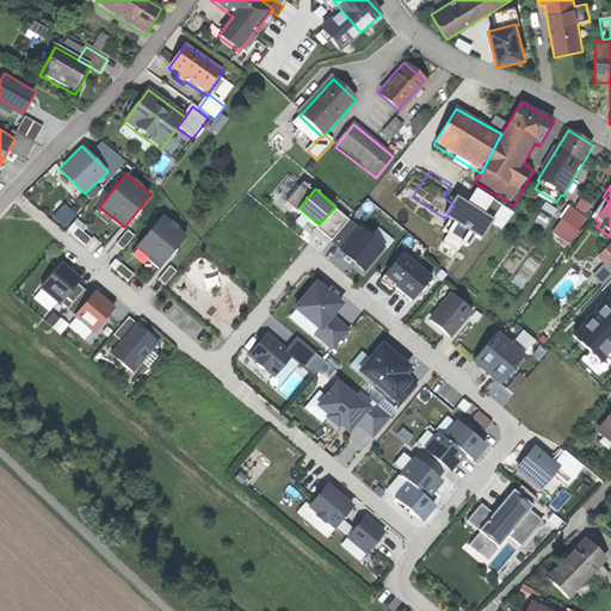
[(592,208),(581,202),(576,210),(587,216),(592,208)]
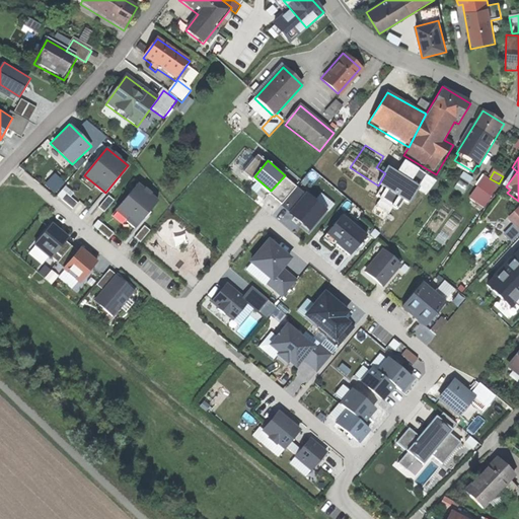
[(484,209),(499,188),(484,177),(469,200),(484,209)]
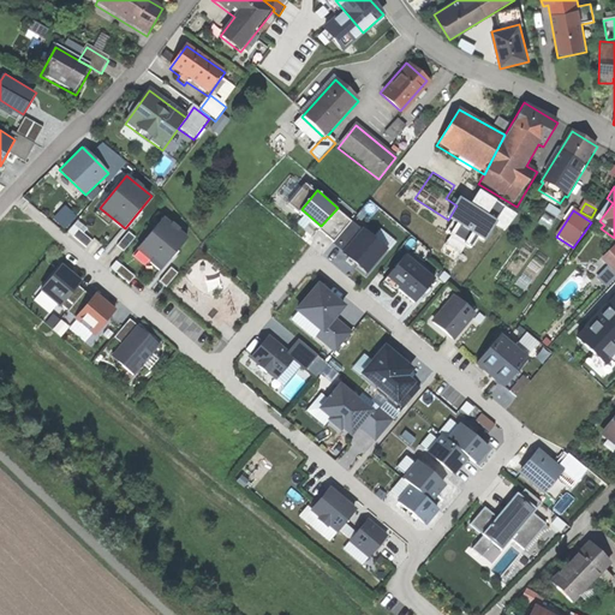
[(163,215),(136,249),(162,270),(190,237),(163,215)]
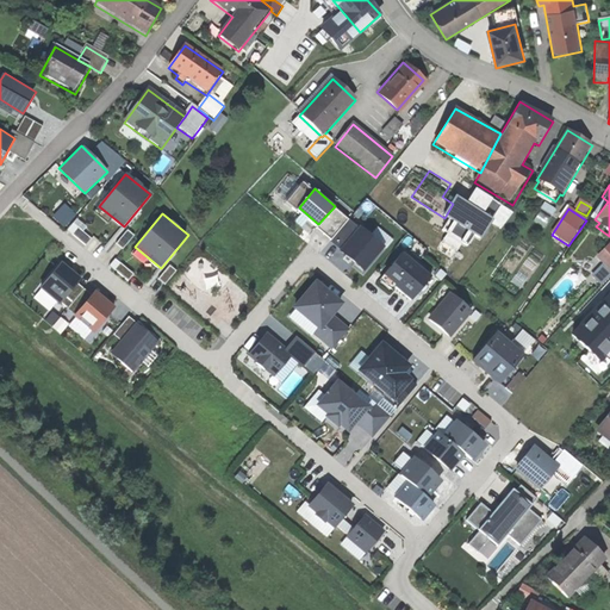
[(354,218),(332,242),(363,268),(385,244),(354,218)]
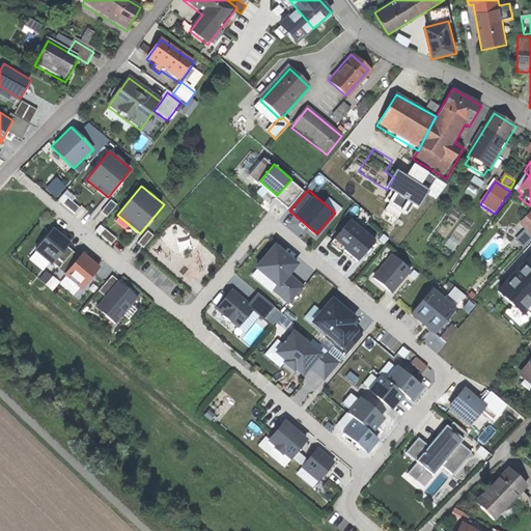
[(530,236),(530,213),(519,225),(530,236)]
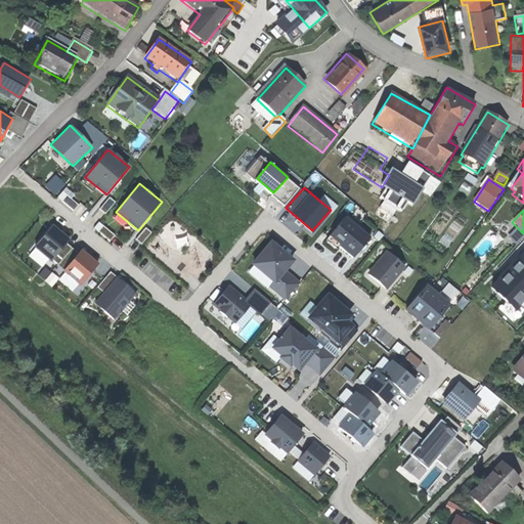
[(346,215),(330,234),(354,255),(370,236),(346,215)]
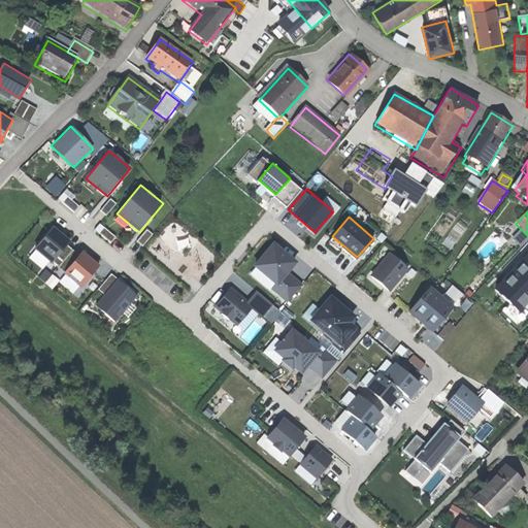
[(55,224),(35,248),(53,261),(72,237),(55,224)]
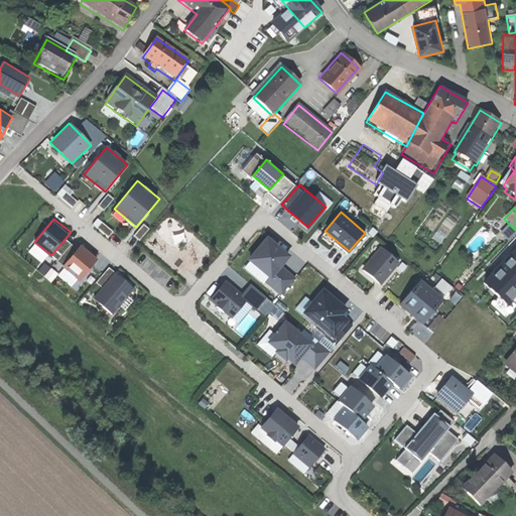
[(266,236),(248,258),(273,278),(291,256),(266,236)]
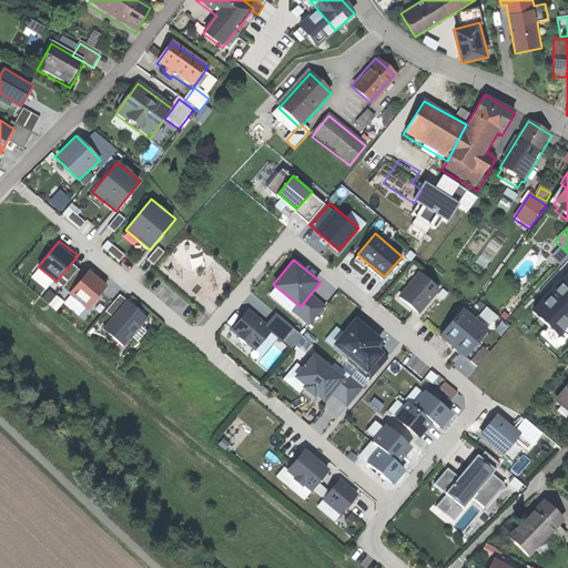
[(89,267),(70,292),(91,307),(110,284),(89,267)]
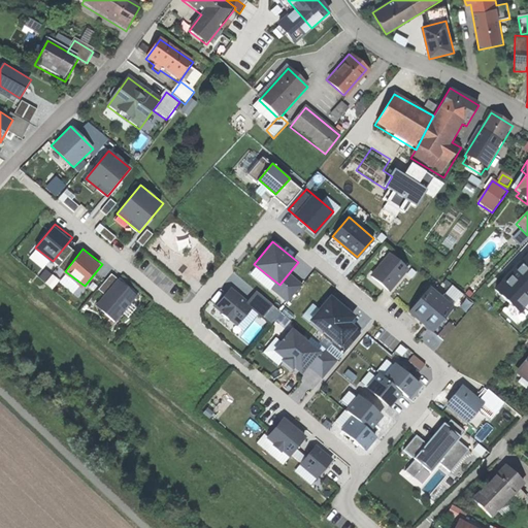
[(390,249),(370,271),(391,290),(410,266),(390,249)]
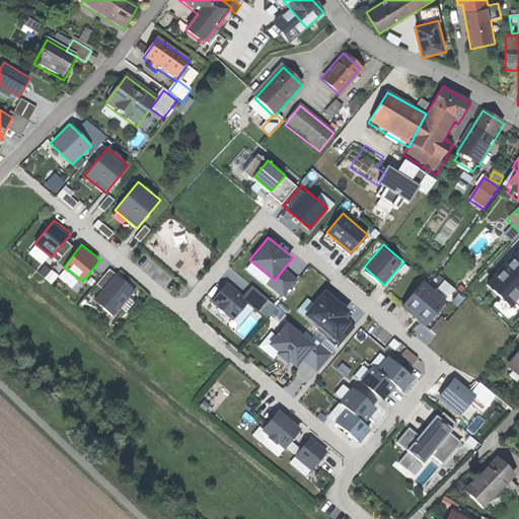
[(518,296),(518,248),(516,246),(483,284),(510,307),(518,296)]
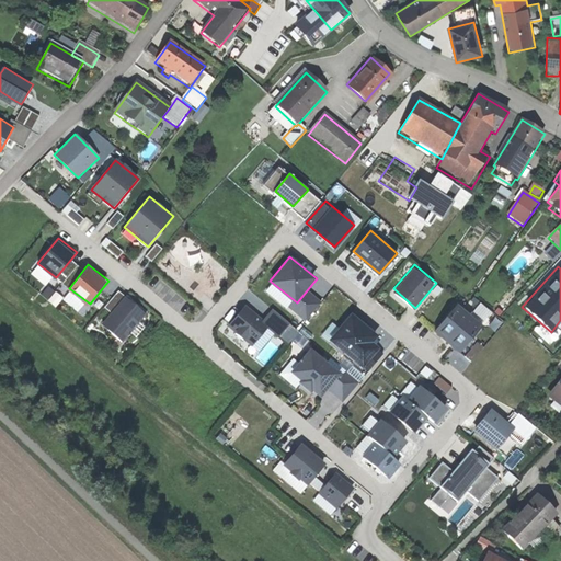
[(140,309),(115,288),(90,318),(115,339),(140,309)]
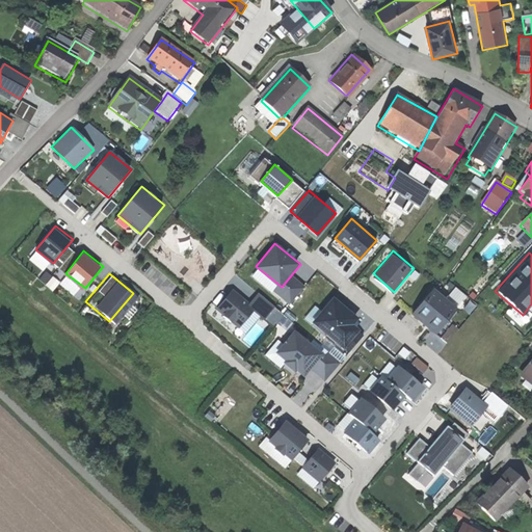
[(304,287),(291,275),(276,294),(290,304),(304,287)]
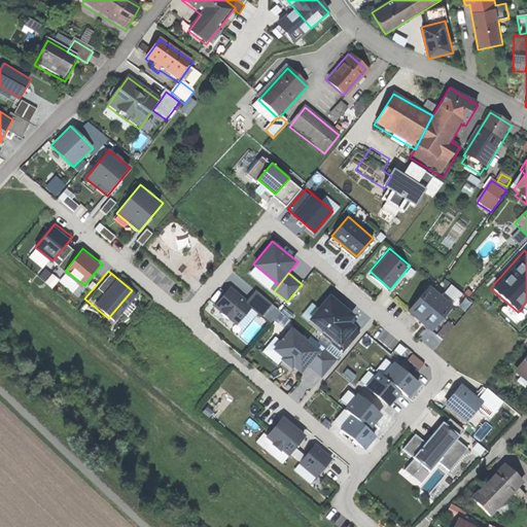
[(325,285),(306,309),(328,329),(349,306),(325,285)]
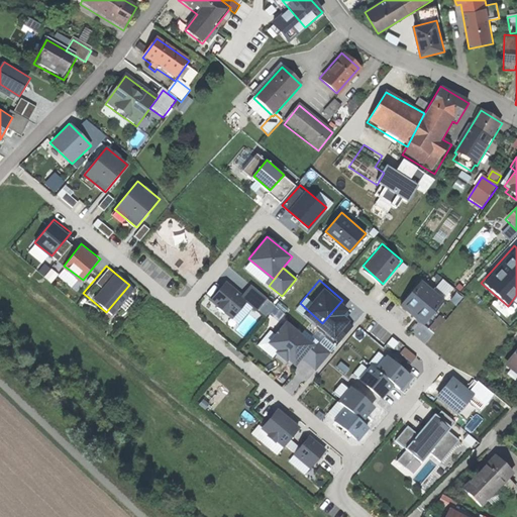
[(420,281),(401,305),(424,324),(443,300),(420,281)]
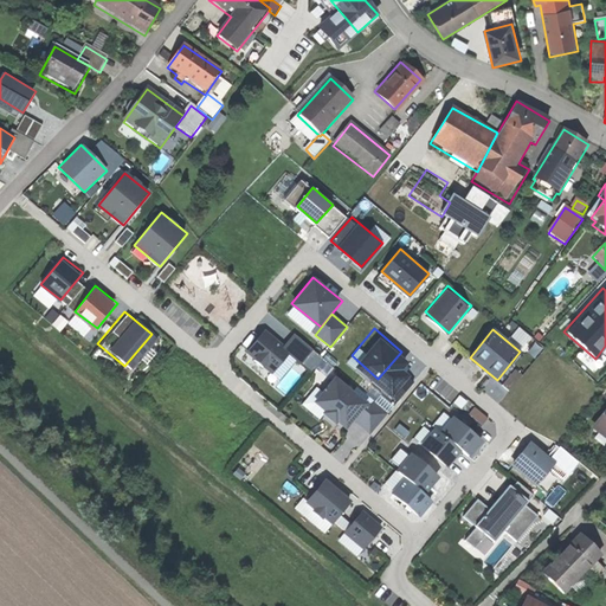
[(265,330),(247,349),(274,373),(291,354),(265,330)]
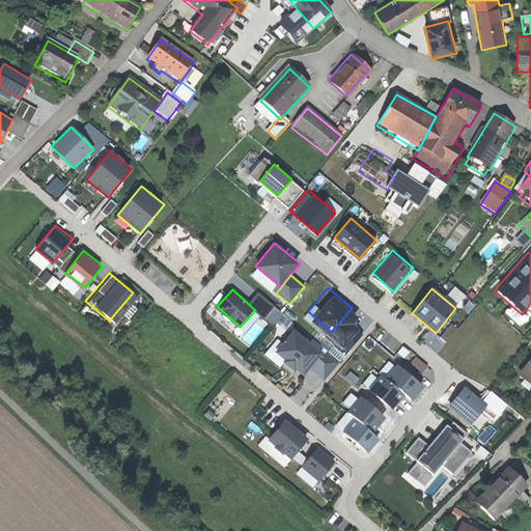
[(446,338),(455,326),(450,322),(441,334),(446,338)]
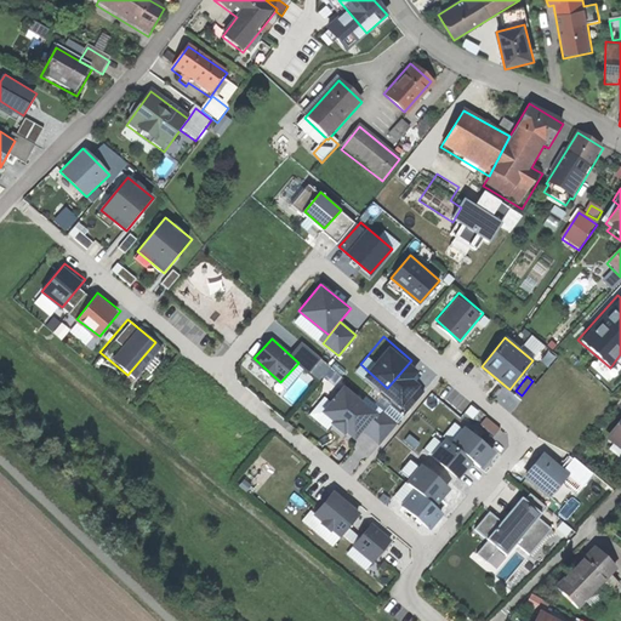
[(377,414),(345,385),(319,414),(352,442),(377,414)]
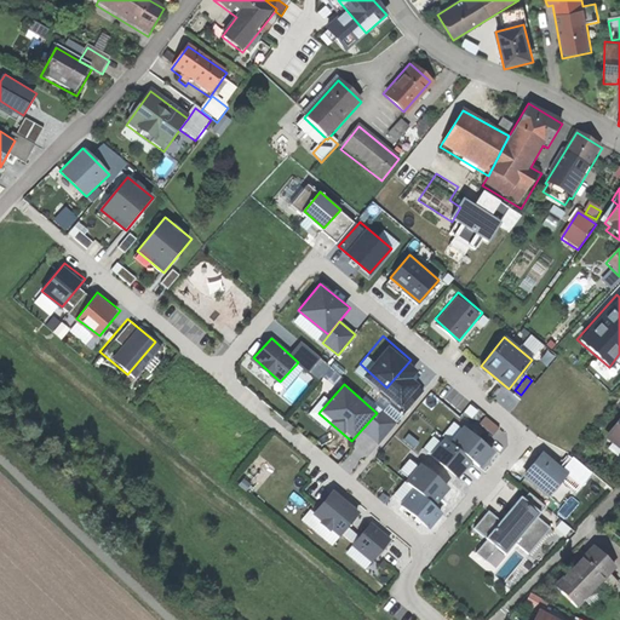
[(483,413),(478,422),(492,431),(498,424),(483,413)]
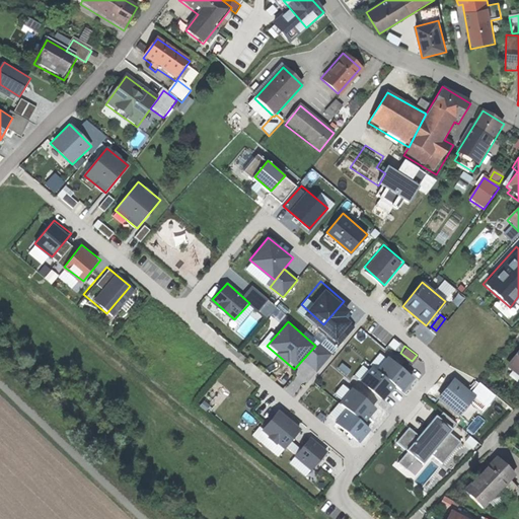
[(356,378),(381,399),(393,384),(401,391),(414,377),(380,350),(356,378)]
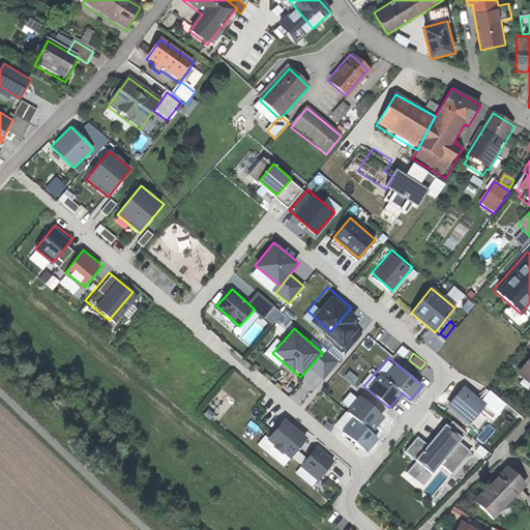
[(529,358),(517,376),(529,385),(529,358)]
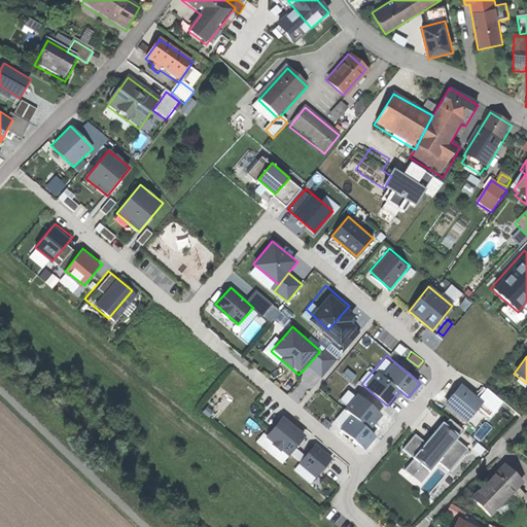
[(484,401),(461,383),(444,405),(466,423),(484,401)]
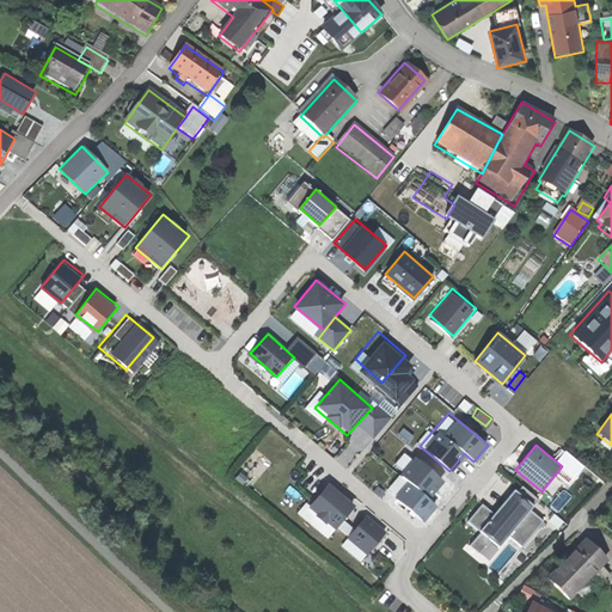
[(409,484),(397,499),(424,521),(436,506),(409,484)]
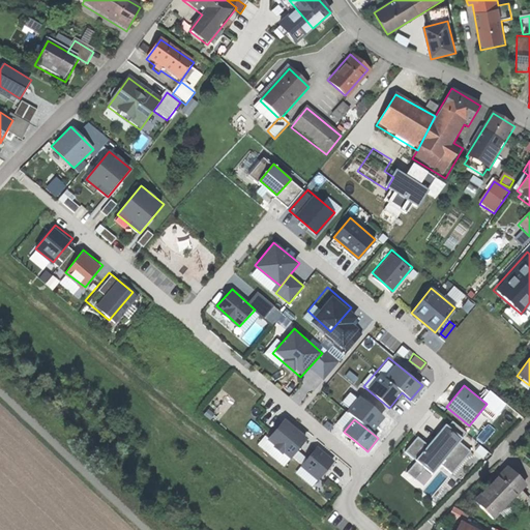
[(286,420),(268,439),(290,459),(307,440),(286,420)]
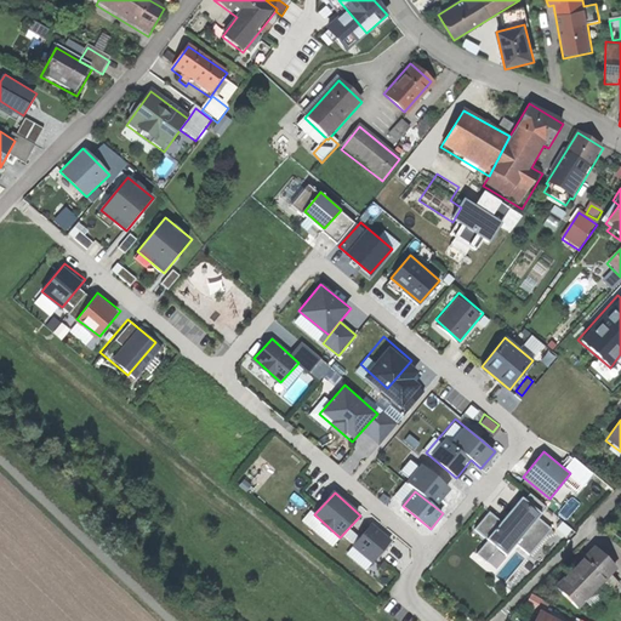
[(522,497),(486,535),(506,553),(541,514),(522,497)]
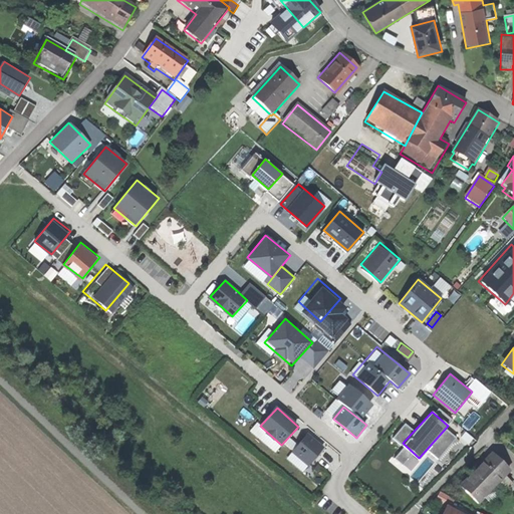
[(309,434),(292,453),(307,466),(324,447),(309,434)]
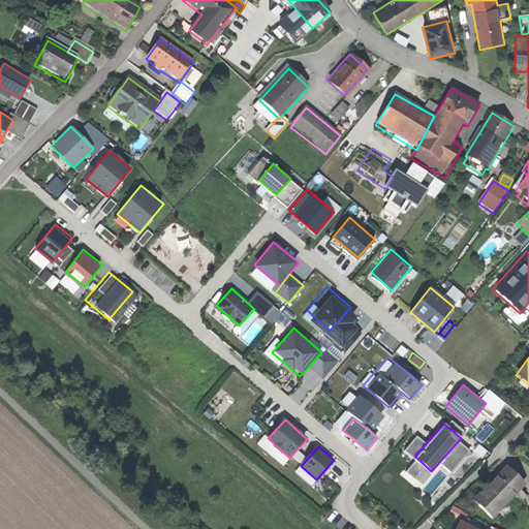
[(404,469),(412,476),(421,465),(412,459),(404,469)]
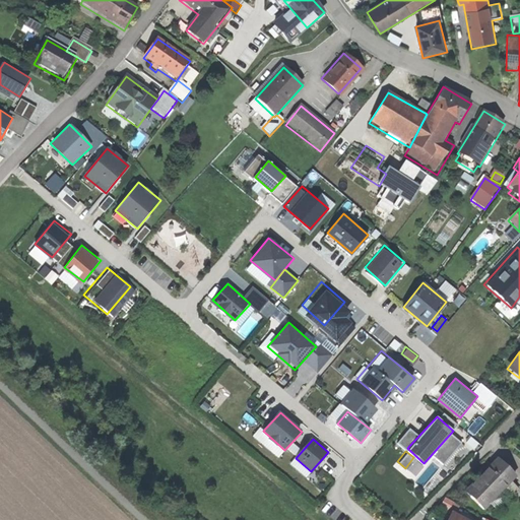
[(483,512),(516,477),(497,459),(464,494),(483,512)]
